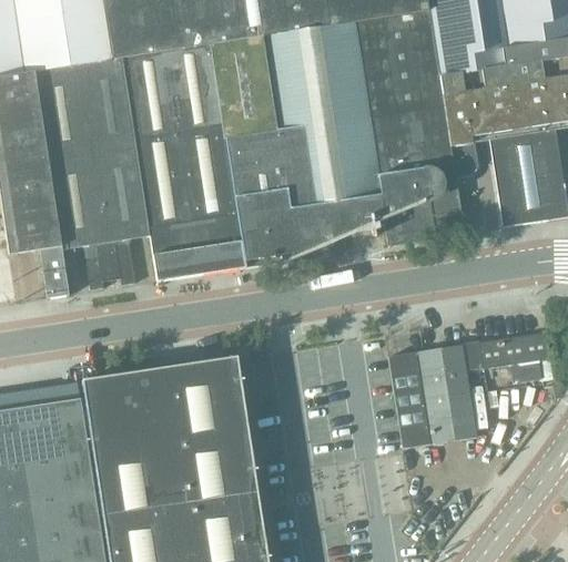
[(0,0),(0,73),(27,70),(16,0),(0,0)]
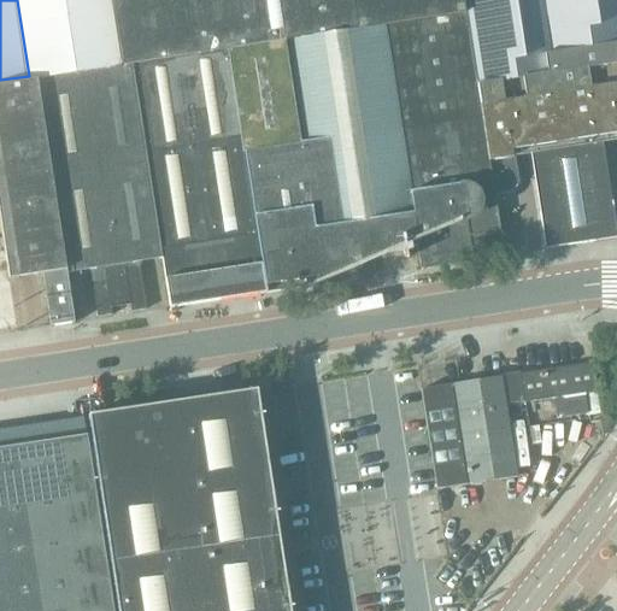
[(86,68),(124,62),(113,0),(17,0),(29,76),(37,75),(74,69),(86,68)]
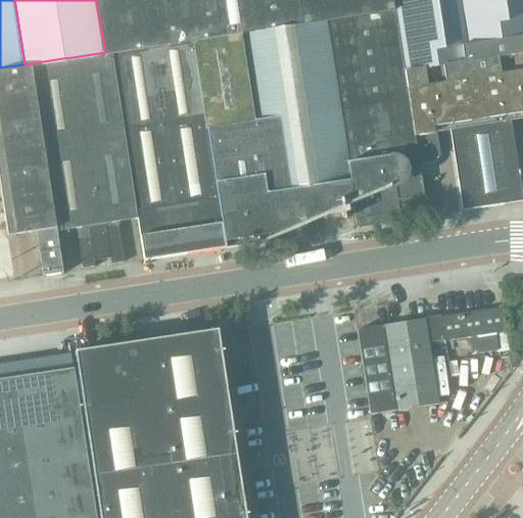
[(303,22),(299,0),(96,0),(105,52),(113,51),(303,22)]
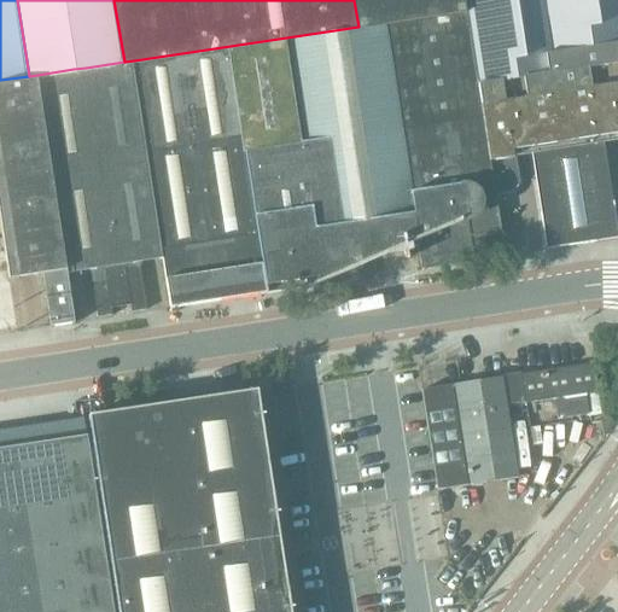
[(354,0),(359,27),(392,22),(467,10),(465,0),(354,0)]
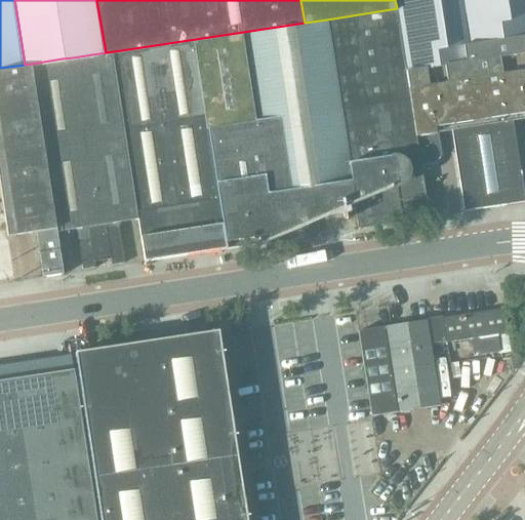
[(395,0),(397,8),(406,70),(524,50),(524,0),(395,0)]
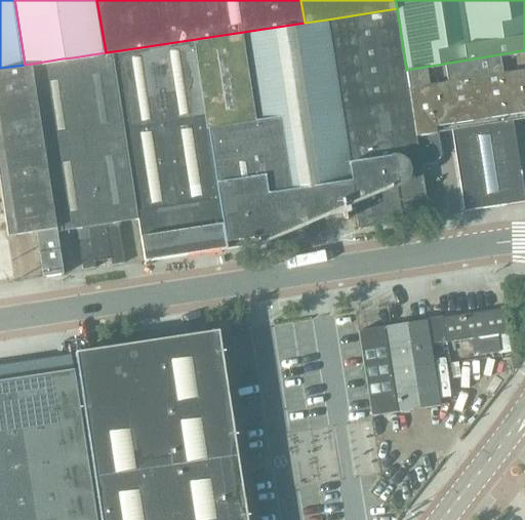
[(419,160),(406,70),(397,8),(333,18),(358,178),(351,180),(355,208),(358,226),(428,214),(419,160)]
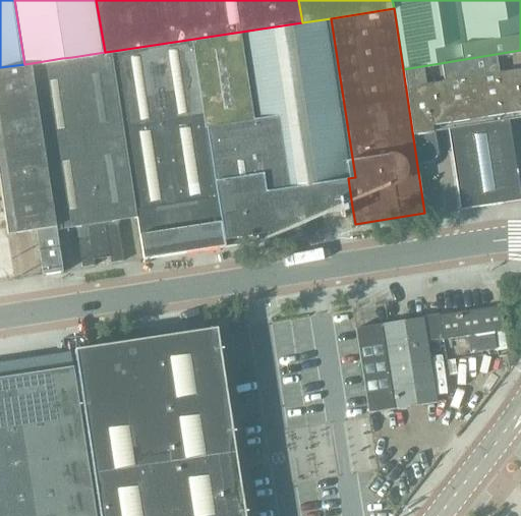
[(261,116),(279,235),(305,232),(301,205),(339,198),(341,213),(343,213),(342,208),(352,207),(348,178),(355,177),(331,18),(302,22),(225,35),(192,39),(206,124),(261,116)]
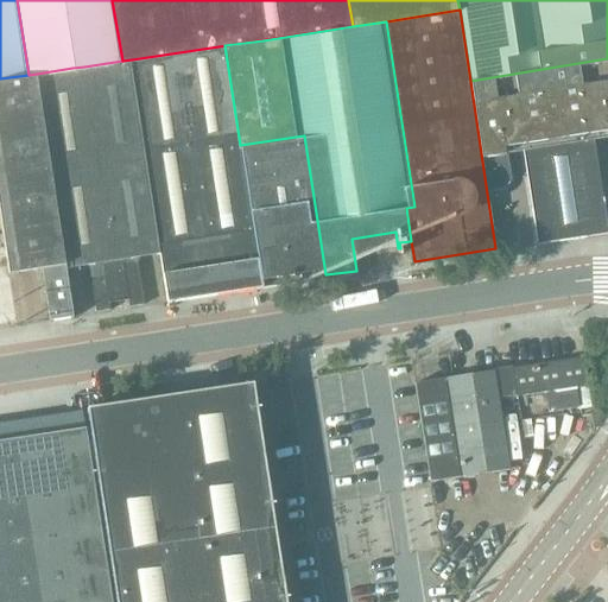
[(240,145),(225,45),(132,59),(160,251),(168,299),(261,285),(253,227),(240,145)]
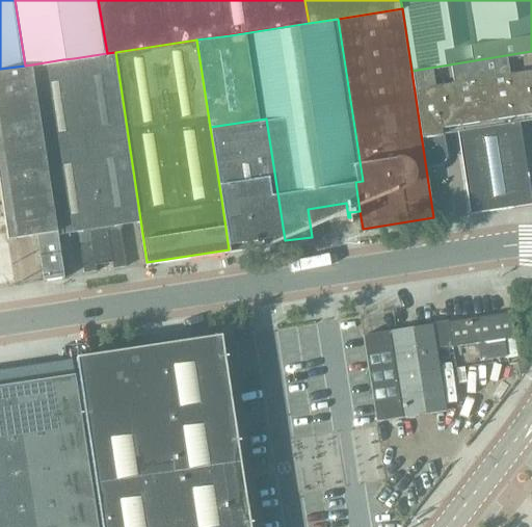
[(531,51),(411,71),(425,162),(440,159),(445,153),(441,127),(531,111),(531,51)]
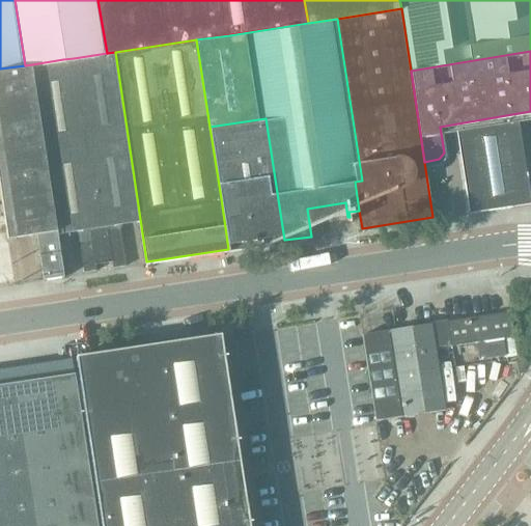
[(140,219),(115,52),(107,53),(74,58),(99,225),(77,228),(83,269),(96,267),(95,260),(112,257),(112,265),(124,263),(118,222),(140,219)]
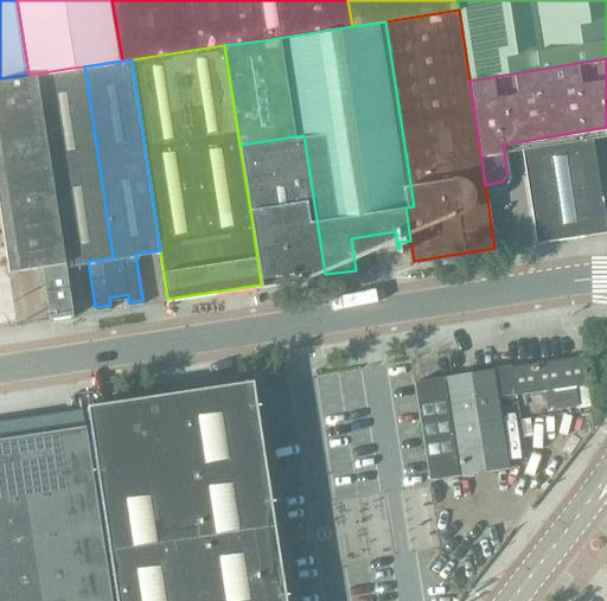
[(37,74),(65,264),(88,261),(113,257),(84,66),(72,68),(37,74)]
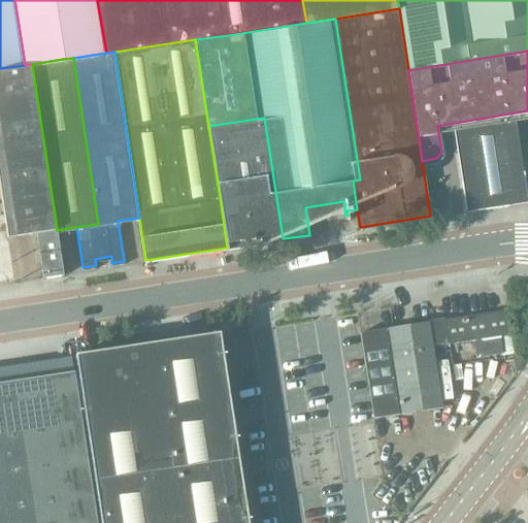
[(36,230),(43,275),(63,272),(57,230),(32,64),(25,65),(0,68),(0,182),(8,234),(36,230)]
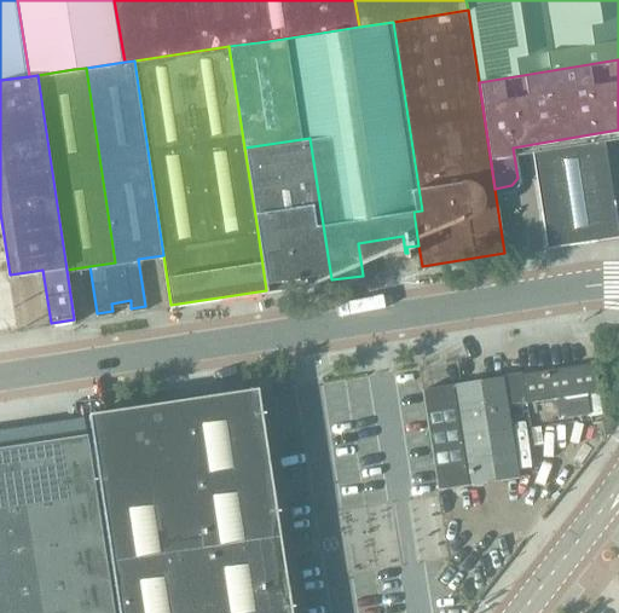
[(331,279),(310,138),(244,148),(258,231),(266,290),(298,284),(331,279)]
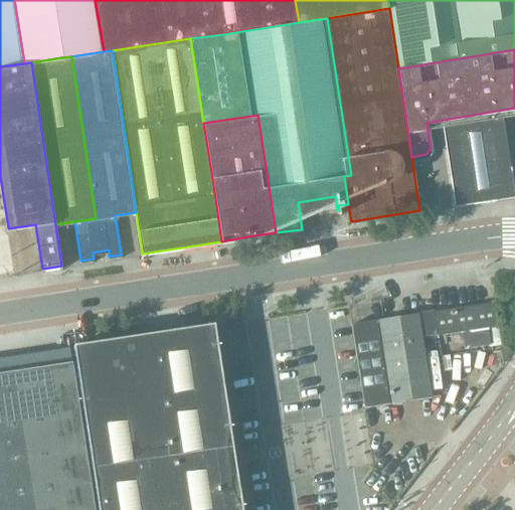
[(514,156),(510,121),(449,130),(461,206),(514,197),(514,156)]
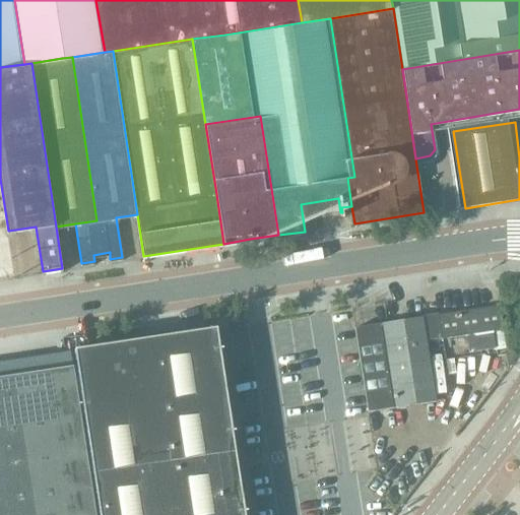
[(435,398),(435,396),(426,335),(502,324),(499,303),(354,324),(368,408),(435,398)]
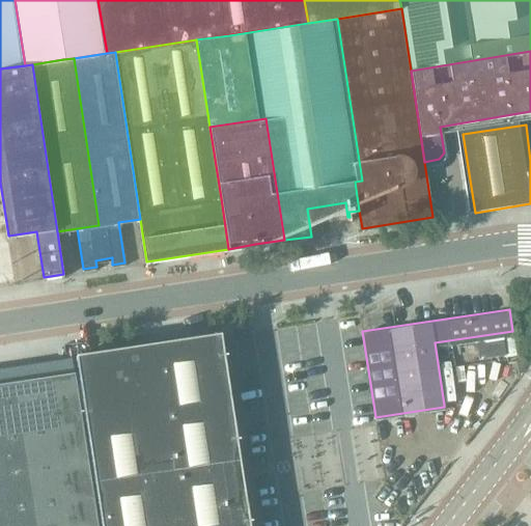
[(257,525),(228,335),(82,358),(109,525),(257,525)]
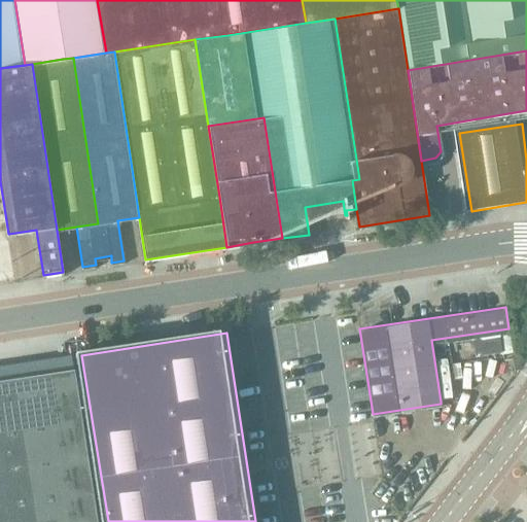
[(97,521),(74,370),(0,380),(0,521),(97,521)]
